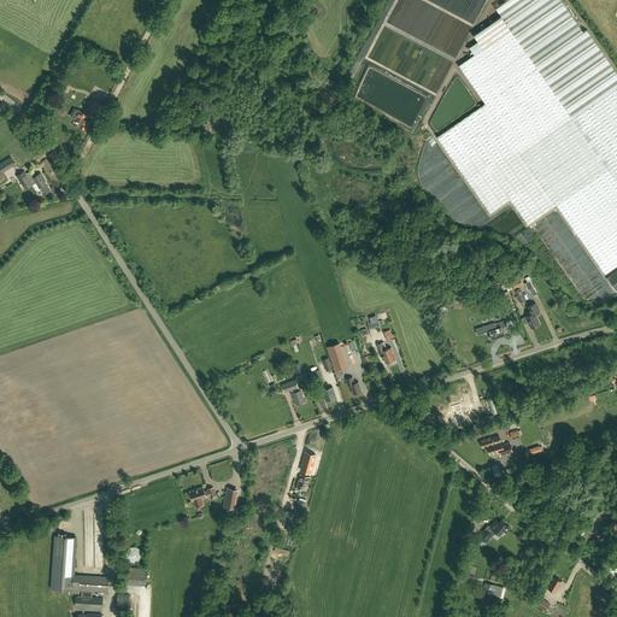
[(616,72),(587,29),(583,31),(560,0),(506,0),(497,9),(501,16),(474,35),(483,48),(459,65),(486,103),(438,137),(491,213),(510,199),(528,225),(530,223),(557,205),(605,274),(616,265),(616,72)]
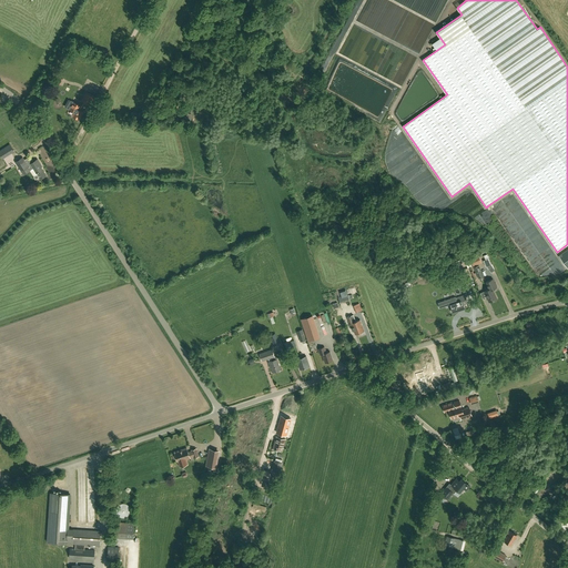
[(60,85),(63,79),(57,75),(53,81),(60,85)]
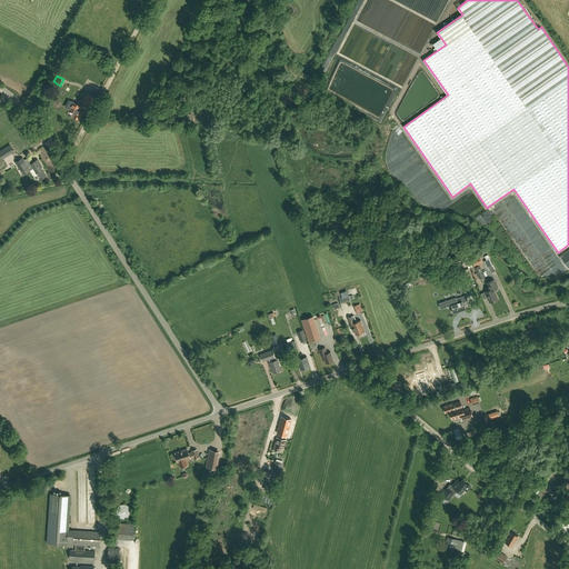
[(90,106),(95,97),(87,92),(82,101),(90,106)]
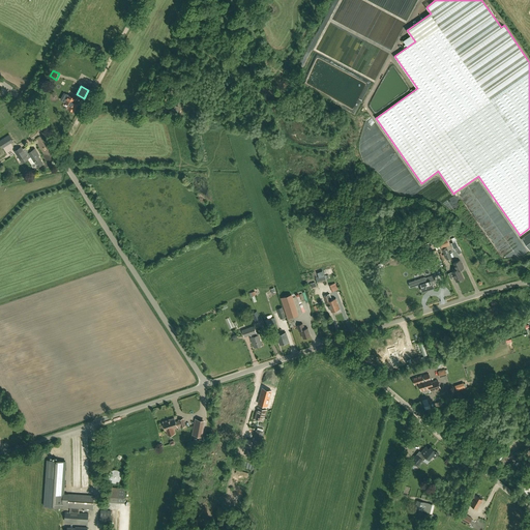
[(64,92),(60,99),(63,101),(64,102),(69,105),(68,109),(74,112),(75,110),(78,105),(75,102),(74,102),(75,101),(76,98),(75,98),(68,94),(67,94),(64,92)]
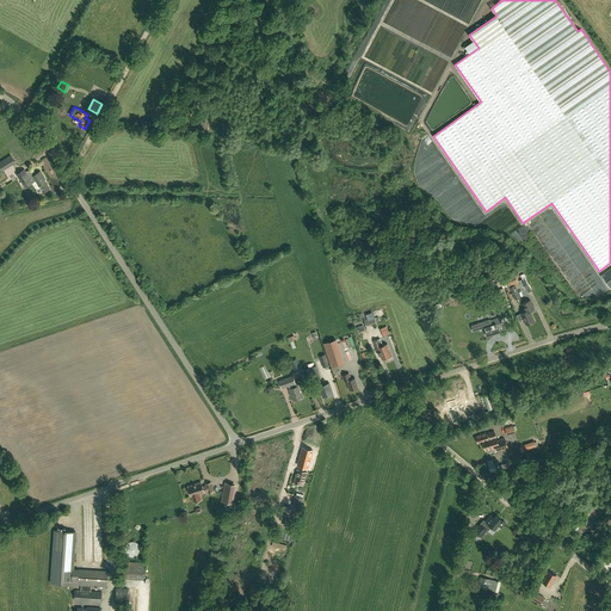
[(24,170),(17,174),(19,178),(23,184),(25,187),(32,184),(37,190),(38,193),(42,191),(43,192),(50,189),(44,180),(43,178),(44,177),(41,171),(36,174),(34,176),(35,179),(31,180),(26,172),(24,170)]
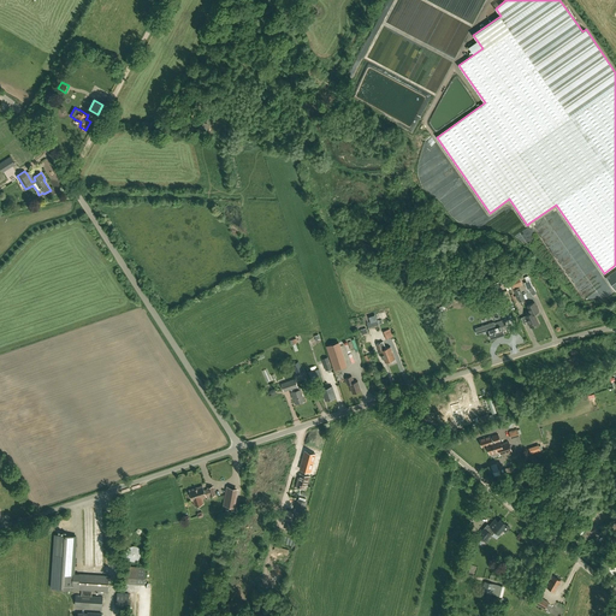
[(517,285),(519,286),(522,285),(519,277),(510,280),(513,288),(517,285)]
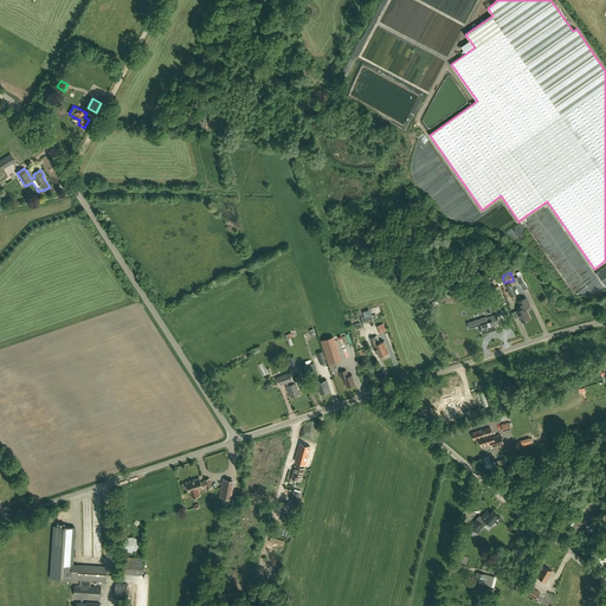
[(511,296),(515,294),(510,283),(505,285),(511,296)]
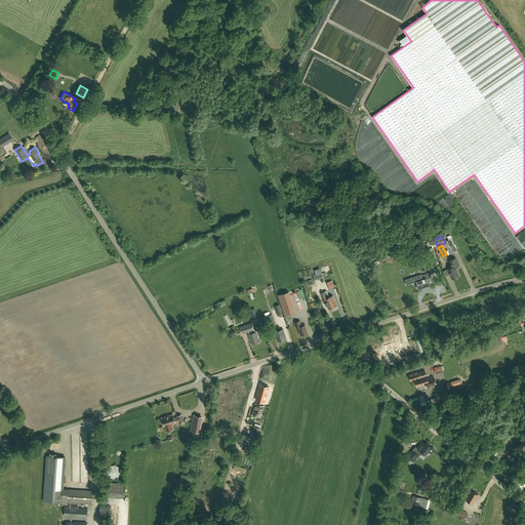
[(425,257),(417,259),(421,270),(429,268),(425,257)]
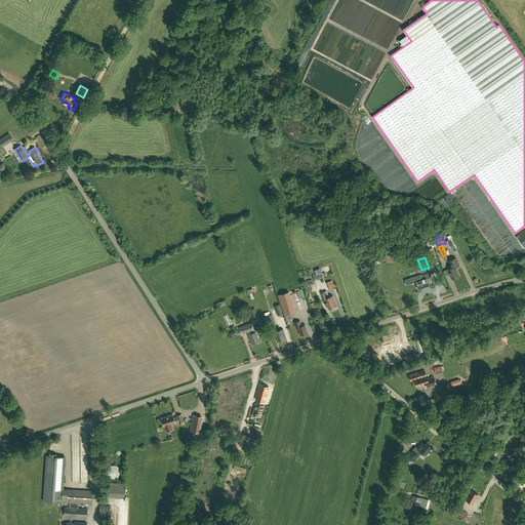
[(452,270),(455,268),(459,266),(458,265),(459,265),(458,261),(457,261),(455,258),(449,260),(452,268),(451,268),(452,270)]
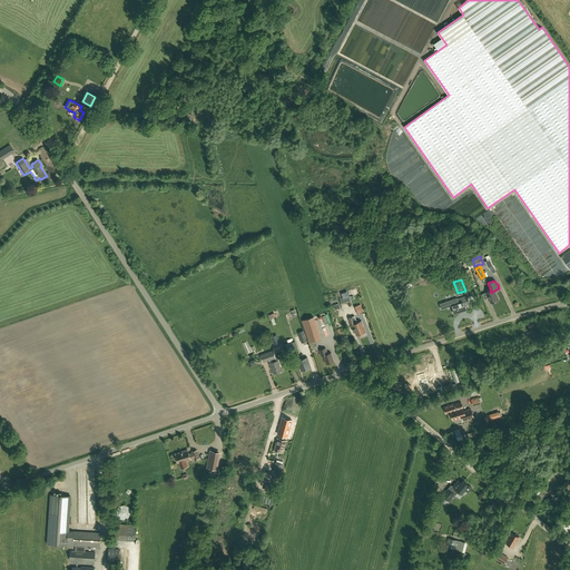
[(491,293),(490,291),(487,293),(491,303),(493,303),(494,303),(497,302),(497,301),(499,300),(495,293),(494,291),(491,293)]
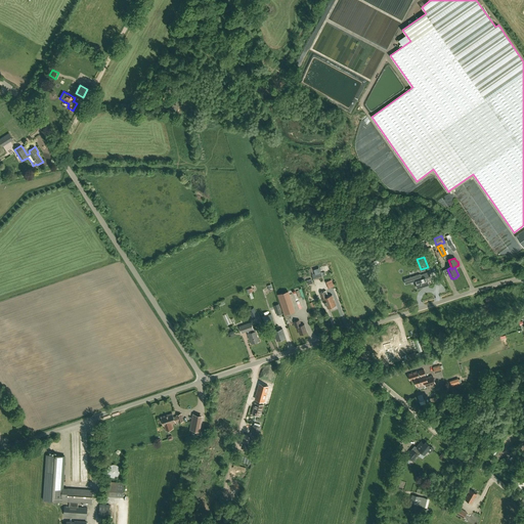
[(322,277),(321,275),(325,274),(324,271),(315,274),(315,273),(311,274),(313,279),(322,277)]
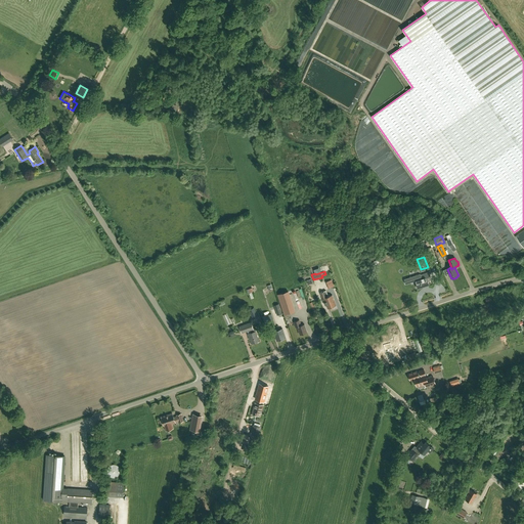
[(409,277),(404,279),(405,285),(411,282),(416,281),(418,289),(423,288),(422,286),(429,284),(427,280),(431,278),(429,273),(421,275),(421,274),(409,277)]
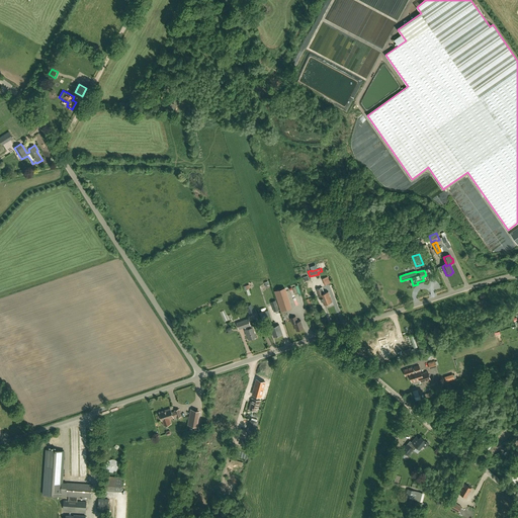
[(324,305),(333,301),(329,291),(323,293),(321,287),(317,289),(319,295),(322,301),(323,300),(324,305)]
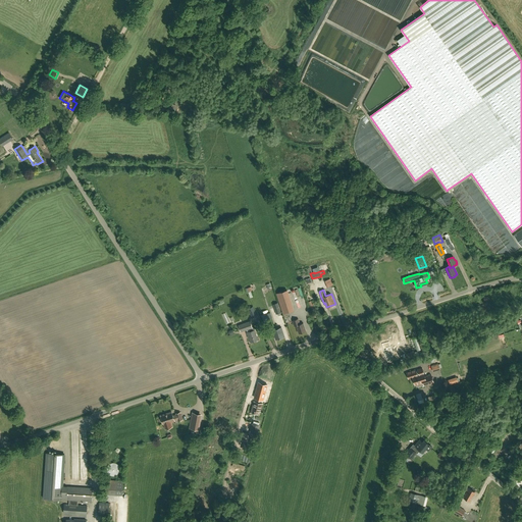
[(283,313),(294,310),(286,291),(277,294),(283,313)]
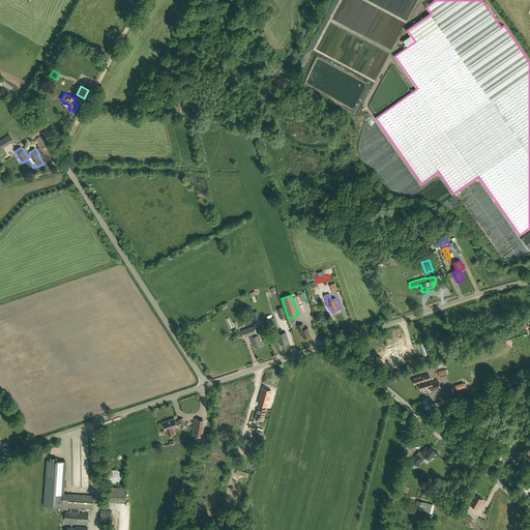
[(286,317),(282,307),(276,308),(281,319),(286,317)]
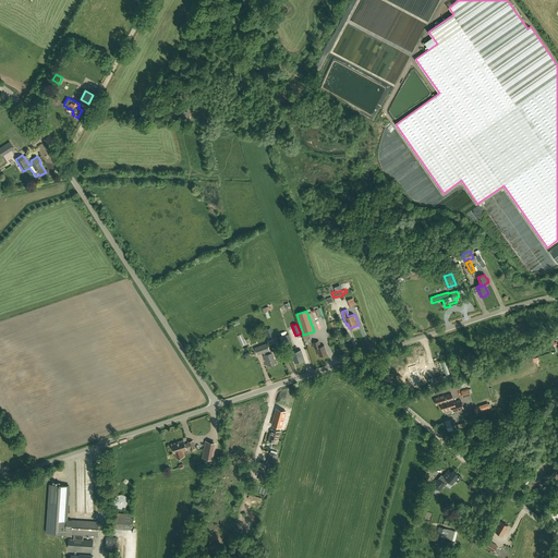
[(265,330),(269,340),(276,337),(270,327),(265,330)]
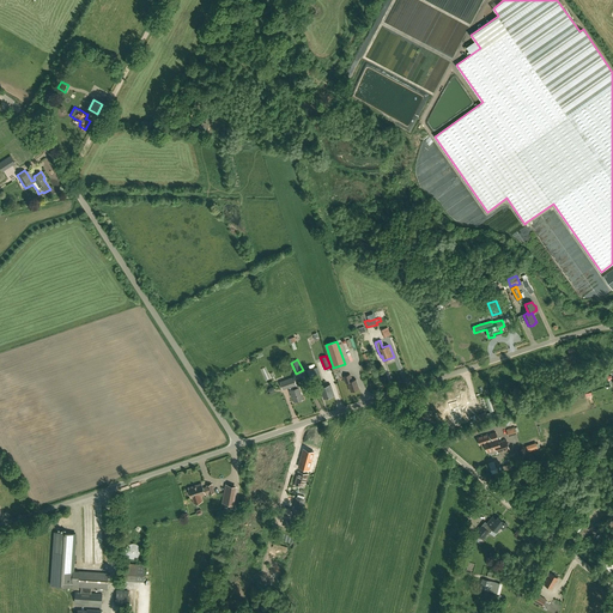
[(309,377),(320,374),(317,368),(308,370),(308,374),(309,377)]
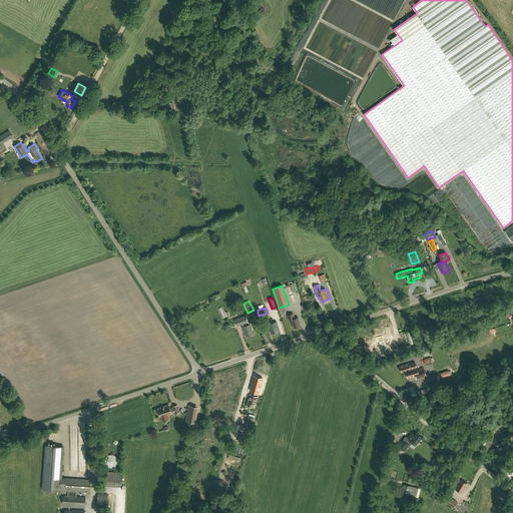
[(292,320),(294,328),(301,326),(298,318),(295,319),(293,314),(288,315),(290,321),(292,320)]
